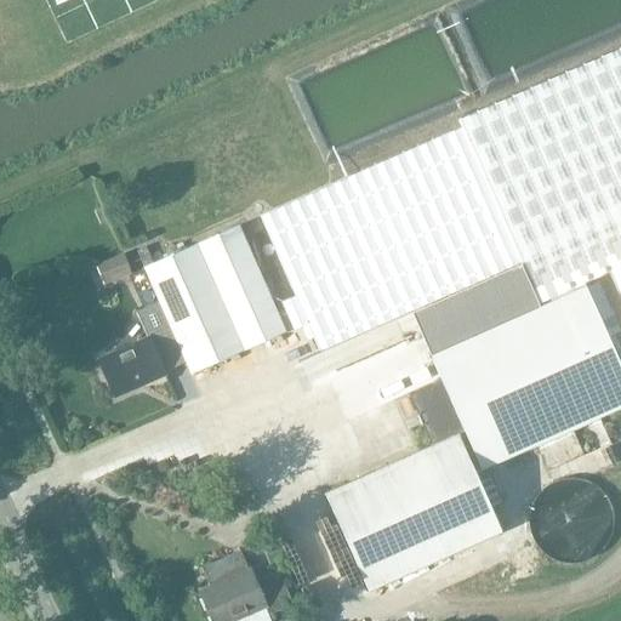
[(461,129),(261,217),(296,296),(281,303),(294,330),(307,324),(319,351),(432,301),(520,262),(522,266),(539,303),(608,273),(620,301),(620,49),(457,121),(461,129)]
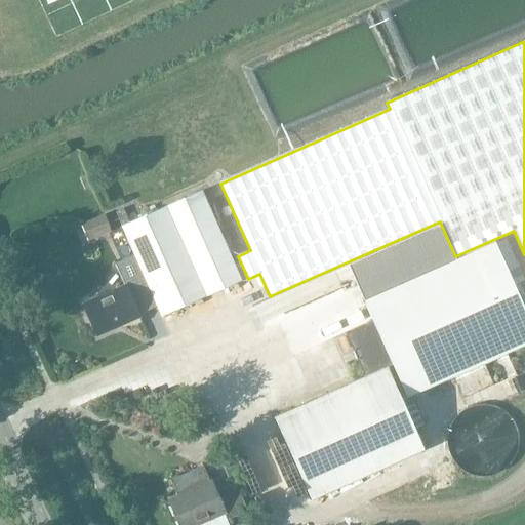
[(231,145),(232,139),(230,130),(228,126),(225,122),(218,117),(213,114),(208,113),(202,113),(196,114),(191,117),(187,120),(184,123),(180,128),(178,133),(178,138),(178,144),(179,148),(183,153),(185,157),(192,163),(196,164),(203,166),(208,166),(214,164),(217,163),(224,159),(226,156),(230,150),(231,145)]
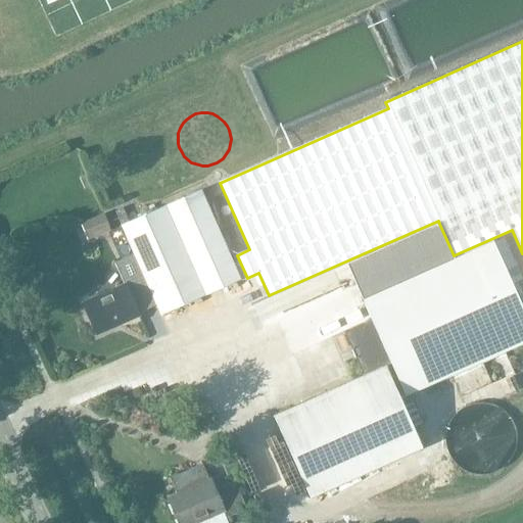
[(160,315),(240,280),(200,190),(121,225),(144,277),(125,285),(83,303),(96,334),(138,315),(136,310),(154,301),(160,315)]
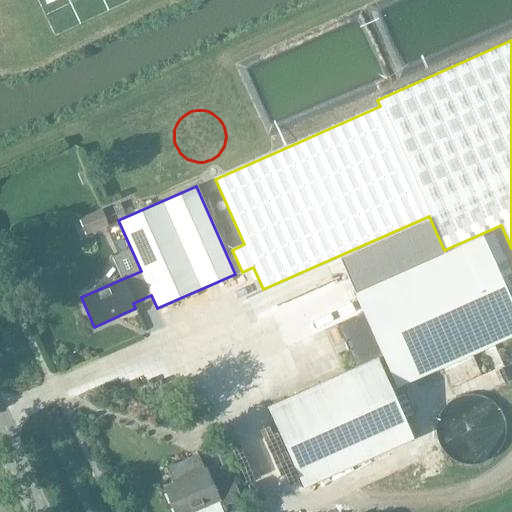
[(101,210),(79,219),(85,234),(107,225),(101,210)]
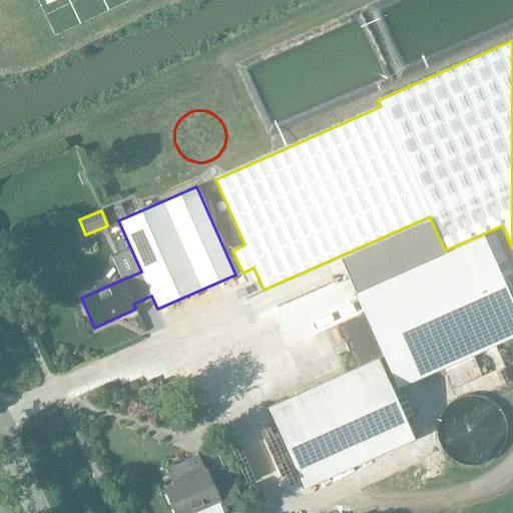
[(365,267),(346,275),(355,295),(446,254),(445,250),(431,219),(357,248),(365,267)]
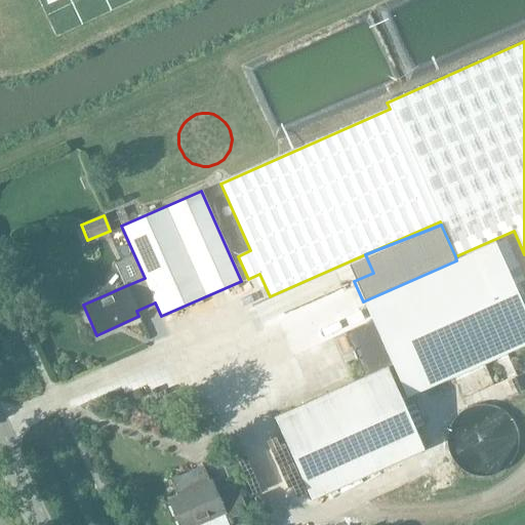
[(372,321),(344,333),(344,334),(347,333),(354,350),(351,351),(352,352),(354,351),(358,358),(355,359),(356,361),(358,359),(365,375),(362,376),(363,377),(366,376),(387,367),(401,400),(524,344),(524,312),(513,285),(523,281),(505,239),(456,260),(363,301),(372,321)]
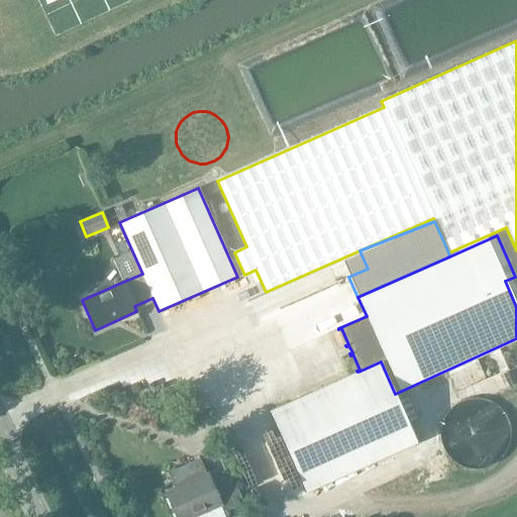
[(270,411),(306,493),(416,443),(403,412),(408,410),(402,396),(397,399),(395,394),(381,362),(360,371),(357,372),(270,411)]
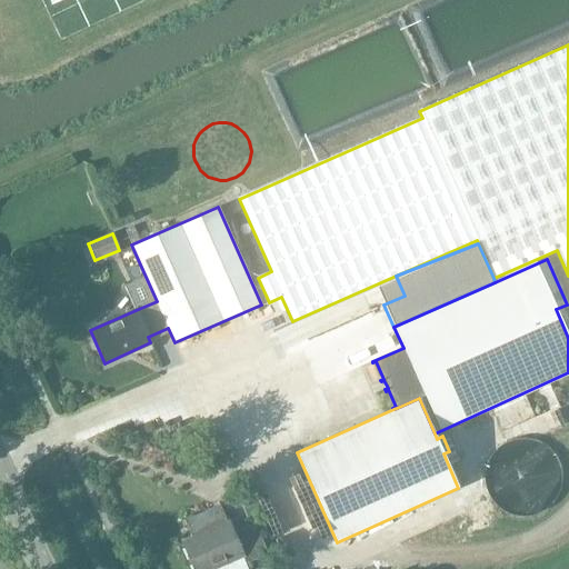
[(185,520),(192,538),(182,542),(193,568),(210,568),(241,556),(245,563),(267,553),(253,523),(232,532),(229,522),(227,523),(219,505),(185,520)]
